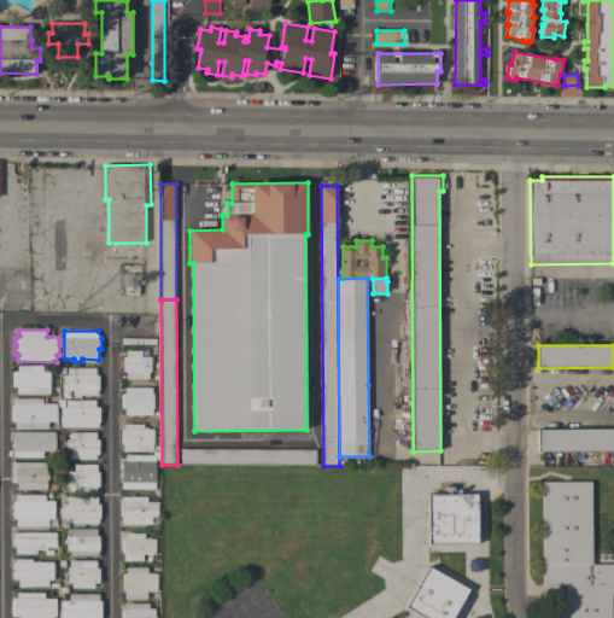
[(128,373),(124,373),(124,371),(124,359),(126,359),(126,357),(128,357),(128,351),(144,351),(144,357),(153,357),(153,360),(155,360),(155,363),(153,363),(153,373),(151,373),(151,380),(128,379),(128,373)]
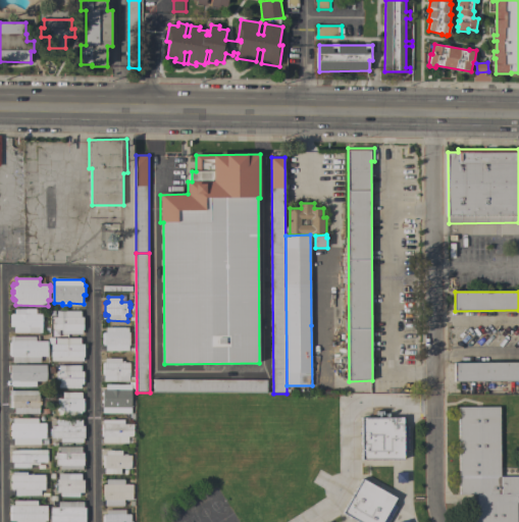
[(15,327),(12,327),(12,314),(16,314),(16,309),(38,309),(38,314),(44,314),(44,333),(15,333),(15,327)]
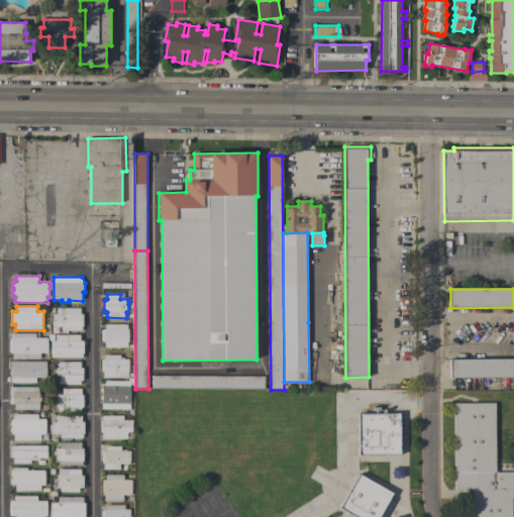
[(82,308),(82,314),(84,314),(84,327),(83,327),(83,331),(63,331),(63,327),(55,327),(55,325),(54,325),(54,322),(55,322),(55,314),(58,314),(58,308),(82,308)]
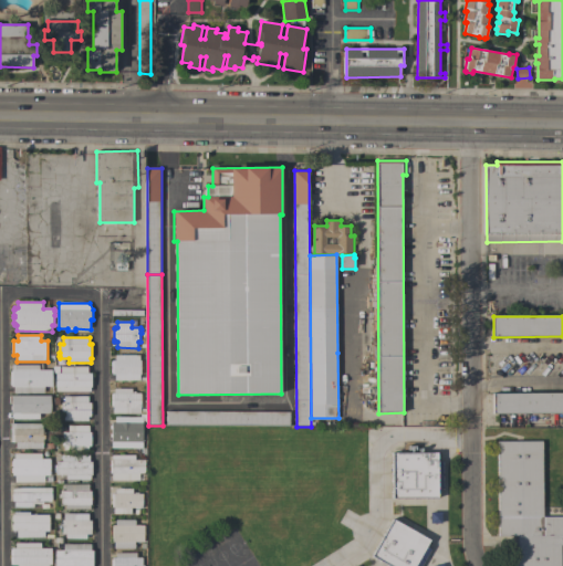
[(116,375),(114,375),(114,374),(113,374),(113,362),(114,362),(117,362),(117,356),(141,355),(141,360),(143,360),(143,375),(142,375),(142,381),(116,381),(116,375)]
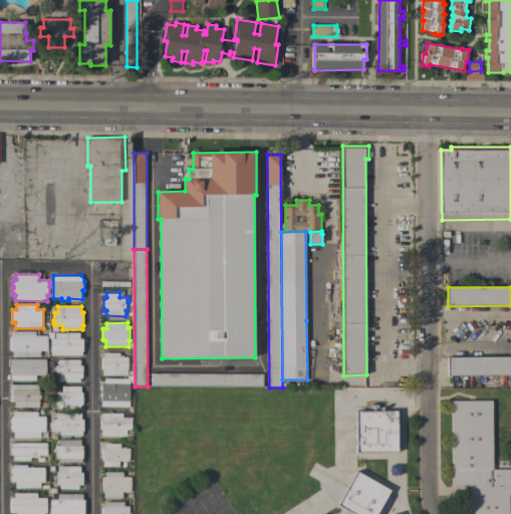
[(14,357),(14,351),(12,351),(12,349),(11,349),(11,337),(12,337),(12,331),(37,331),(37,336),(48,336),(48,337),(49,337),(49,341),(48,341),(48,347),(49,347),(49,350),(48,350),(48,351),(41,351),(41,357),(14,357)]
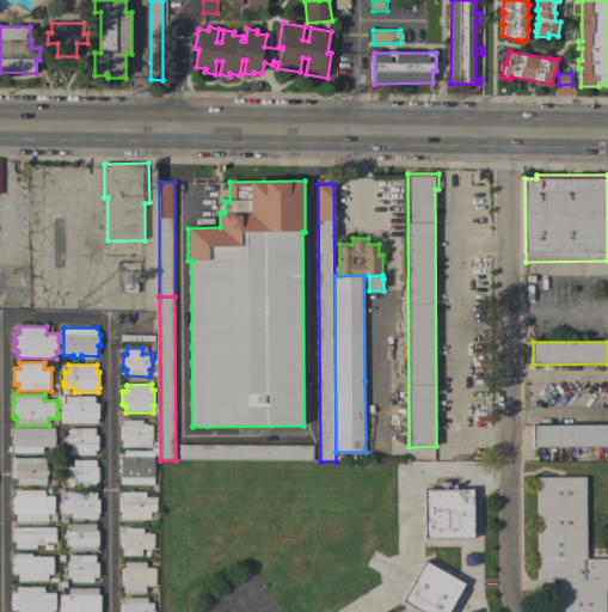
[(97,397),(97,404),(100,404),(100,418),(99,418),(99,423),(62,423),(62,404),(67,404),(67,397),(97,397)]
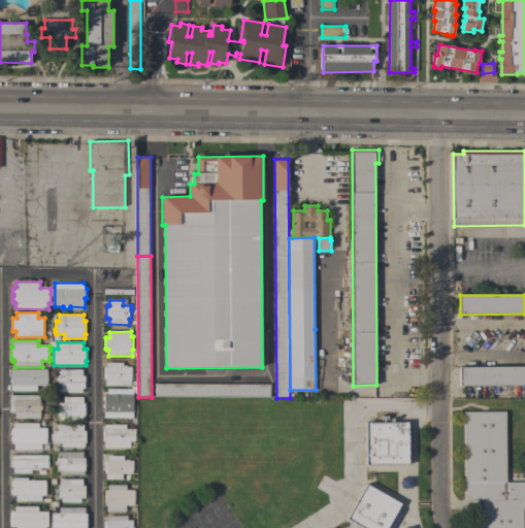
[(107,380),(106,380),(106,378),(105,378),(105,367),(108,367),(108,363),(124,363),(124,366),(128,366),(128,367),(133,367),(132,386),(107,386),(107,380)]
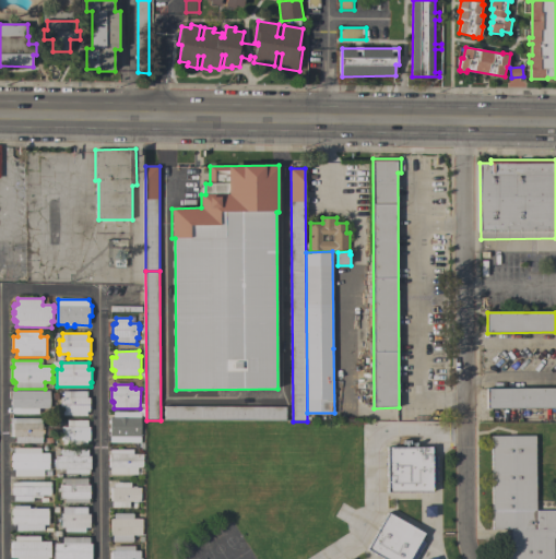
[(555,408),(487,408),(487,389),(555,388),(555,408)]
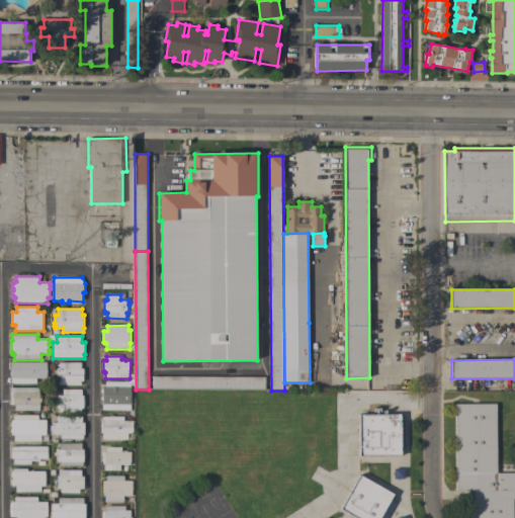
[(48,361),(48,377),(36,377),(36,382),(12,382),(12,377),(11,377),(11,362),(48,361)]
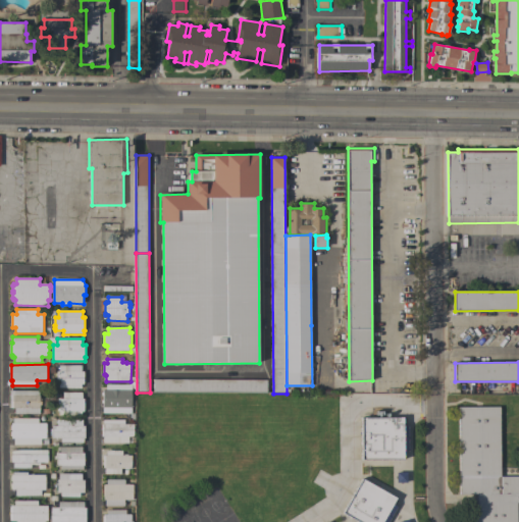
[(83,366),(83,372),(85,372),(85,373),(86,373),(86,383),(85,383),(85,384),(83,384),(83,388),(60,388),(60,384),(59,384),(59,382),(58,382),(58,378),(59,378),(59,372),(60,372),(60,365),(83,366)]
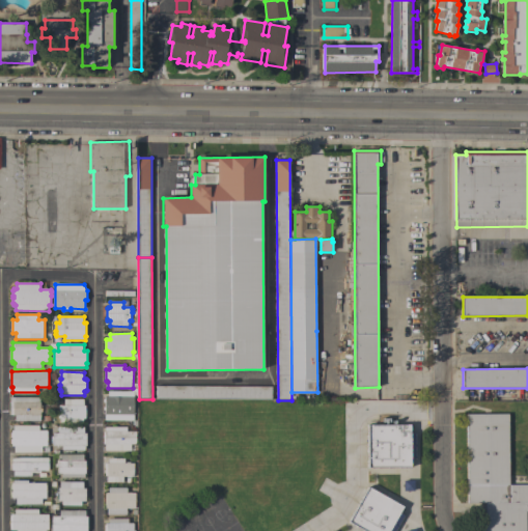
[(273,387),(273,400),(158,399),(158,386),(273,387)]
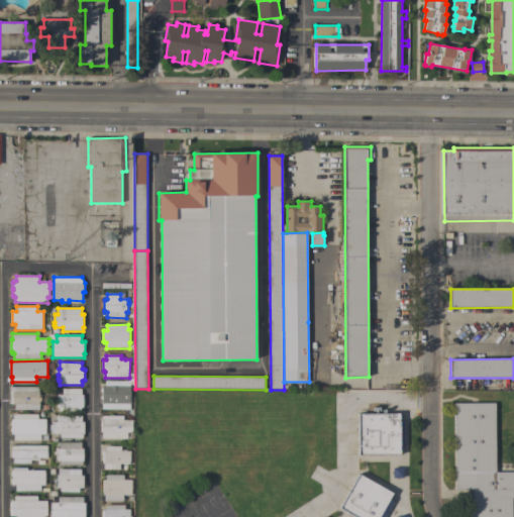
[(130,381),(130,379),(134,379),(134,385),(131,385),(131,409),(103,409),(103,399),(102,399),(102,397),(103,397),(103,392),(102,392),(102,389),(103,389),(103,386),(106,386),(106,381),(130,381)]
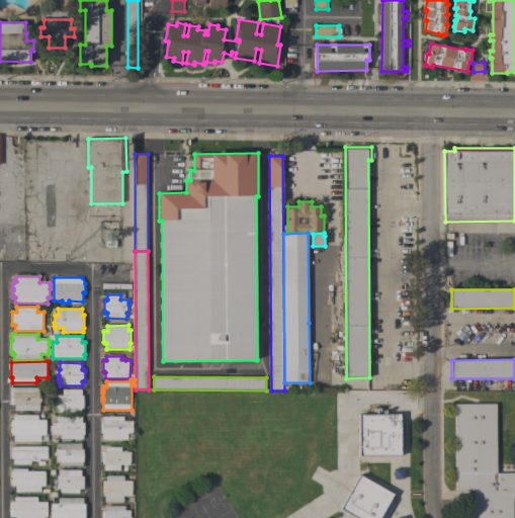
[(39,387),(39,393),(40,393),(40,398),(43,398),(43,402),(40,402),(40,411),(16,411),(16,405),(11,405),(11,387),(39,387)]
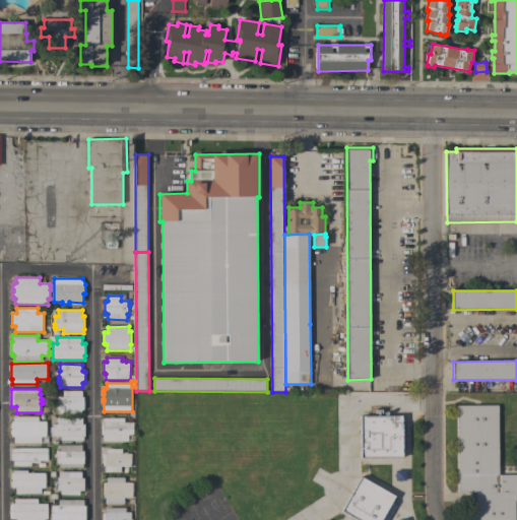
[(83,391),(83,397),(84,397),(84,398),(85,398),(85,409),(82,409),(82,413),(61,413),(61,409),(59,409),(59,407),(58,407),(58,403),(59,403),(59,397),(64,397),(64,391),(83,391)]
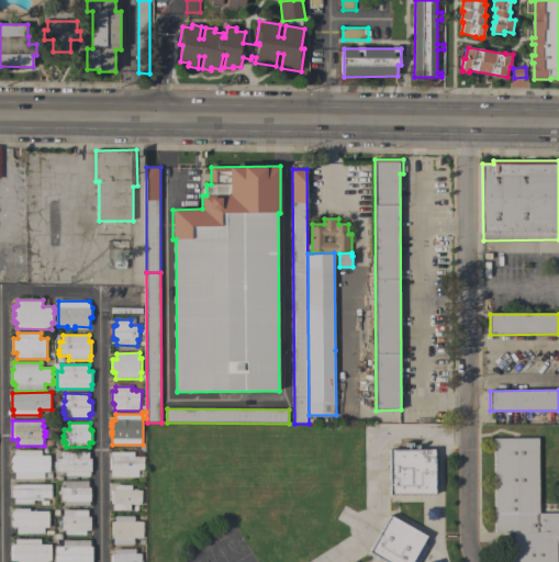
[(540,513),(558,513),(558,541),(558,561),(515,561),(515,532),(498,532),(496,438),(539,438),(540,513)]
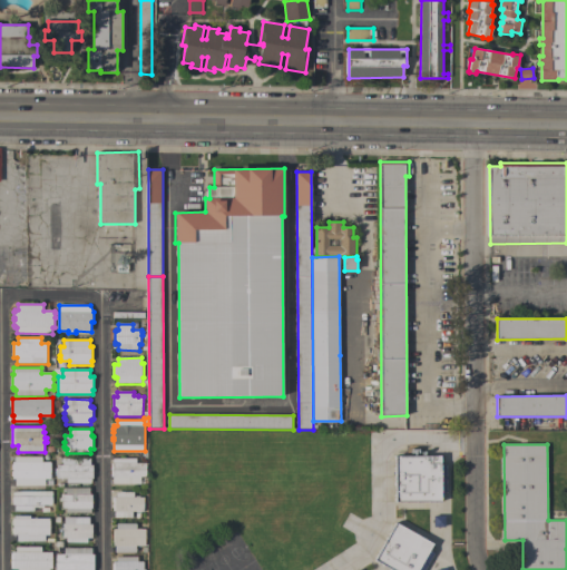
[(44,457),(44,462),(51,462),(52,479),(46,479),(46,485),(17,485),(17,479),(15,479),(15,477),(13,477),(13,471),(15,471),(15,470),(13,470),(13,464),(13,462),(16,462),(16,457),(44,457)]
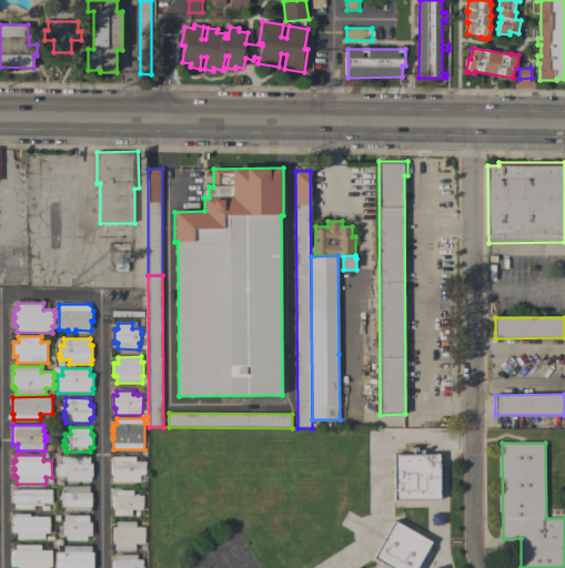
[(394,500),(393,456),(439,455),(440,499),(394,500)]
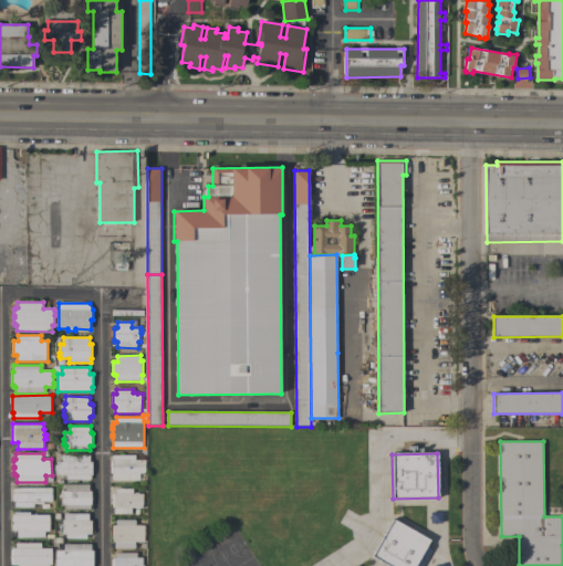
[(91,456),(91,461),(93,461),(93,475),(92,475),(92,480),(68,480),(68,475),(59,475),(59,469),(56,469),(56,465),(59,465),(59,462),(63,462),(63,456),(91,456)]
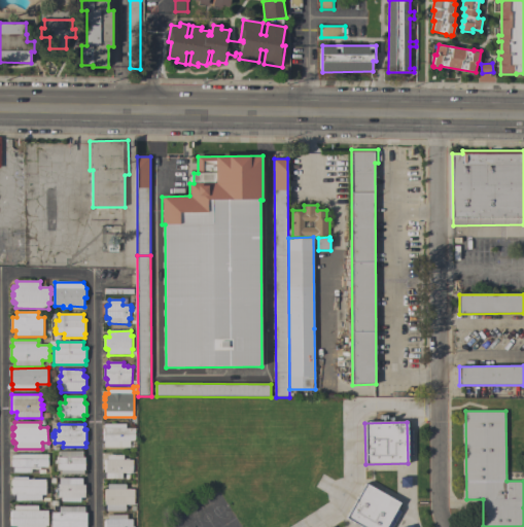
[(127,424),(127,428),(136,428),(136,441),(131,441),(131,447),(105,447),(105,441),(104,441),(104,428),(105,428),(105,424),(127,424)]
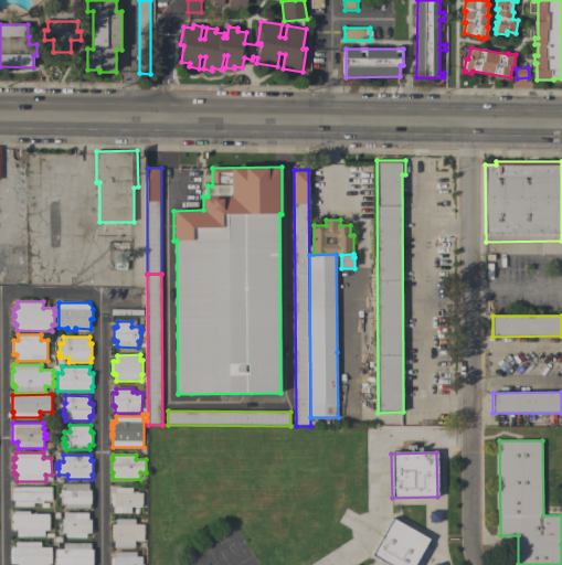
[(67,504),(63,504),(63,497),(61,497),(61,493),(62,493),(62,490),(66,490),(66,488),(64,488),(64,483),(60,483),(60,479),(65,479),(65,483),(66,483),(89,483),(91,490),(93,490),(93,491),(94,491),(94,503),(92,503),(92,508),(67,509),(67,504)]
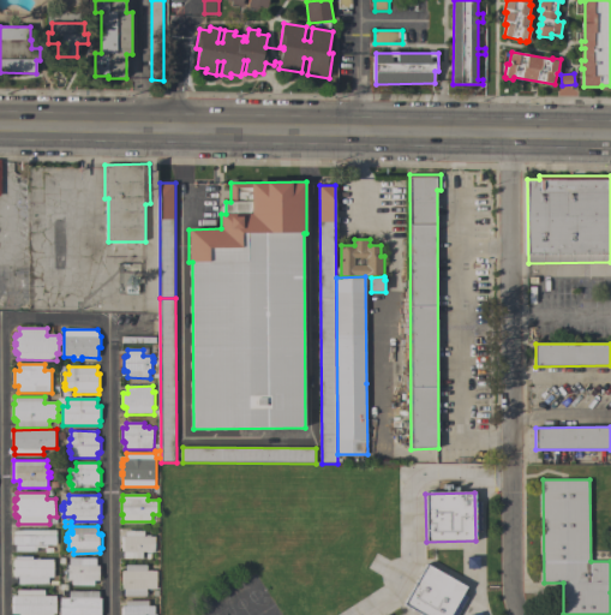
[(58,530),(58,541),(59,541),(59,543),(58,543),(58,544),(49,544),(49,548),(39,548),(39,551),(17,551),(17,544),(16,544),(16,530),(58,530)]
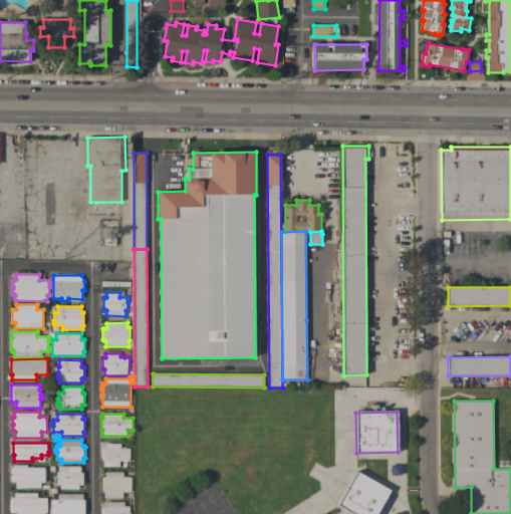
[(121,444),(121,448),(123,448),(128,448),(128,449),(131,449),(131,461),(129,461),(129,462),(123,462),(123,461),(120,461),(120,467),(104,467),(104,461),(103,461),(103,448),(105,448),(105,444),(121,444)]
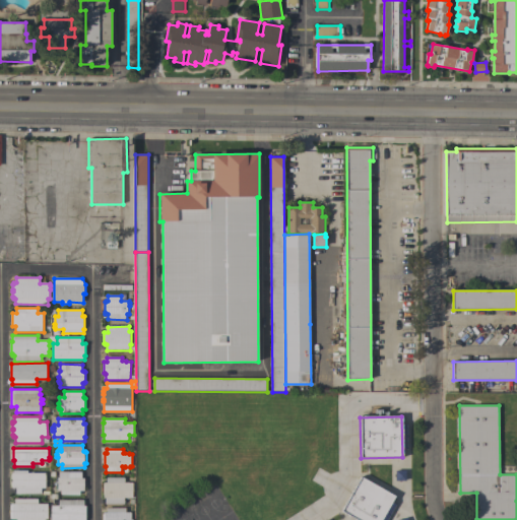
[(17,488),(13,488),(13,486),(12,486),(12,481),(13,481),(13,479),(12,479),(12,474),(13,474),(13,472),(14,472),(14,470),(28,470),(28,473),(47,473),(47,488),(42,488),(42,495),(17,495),(17,488)]
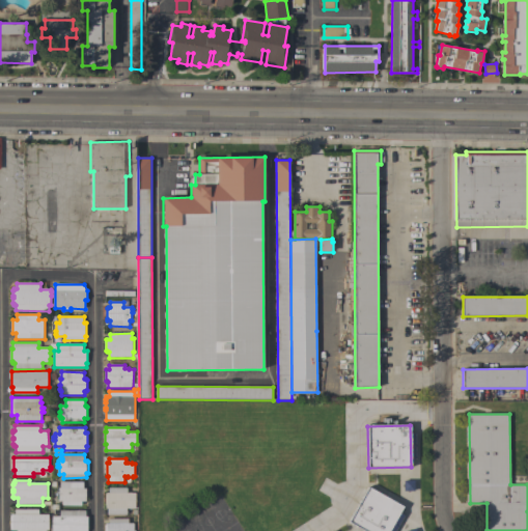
[(84,482),(84,488),(87,488),(87,501),(82,501),(82,505),(63,505),(63,501),(60,501),(60,487),(61,487),(61,481),(84,482)]
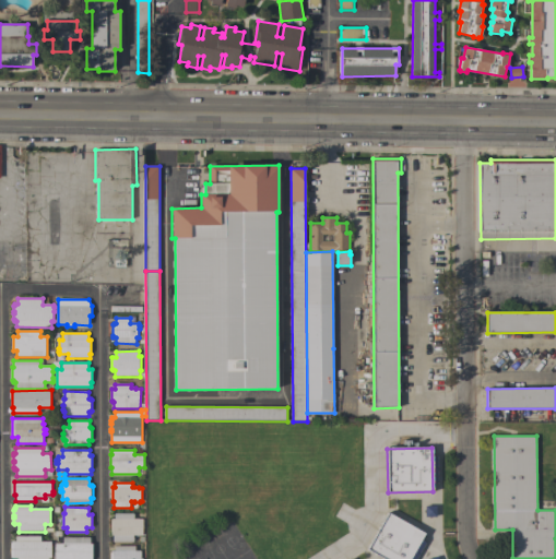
[(134,513),(134,519),(144,519),(144,535),(134,535),(134,542),(115,542),(115,535),(113,535),(113,519),(116,519),(116,513),(134,513)]
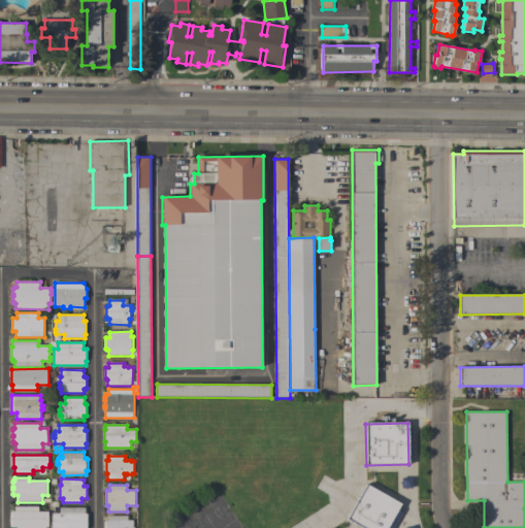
[(363,527),(348,519),(366,485),(400,503),(387,527),(363,527)]
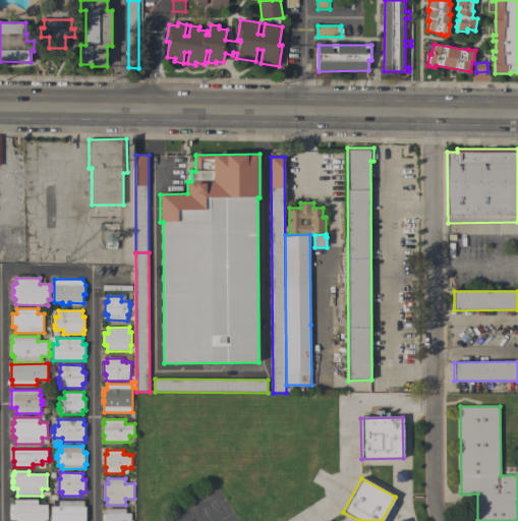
[(39,505),(49,505),(49,520),(46,520),(18,520),(12,520),(12,518),(11,518),(11,513),(12,513),(12,512),(11,512),(11,506),(12,506),(12,505),(15,505),(15,500),(39,500),(39,505)]
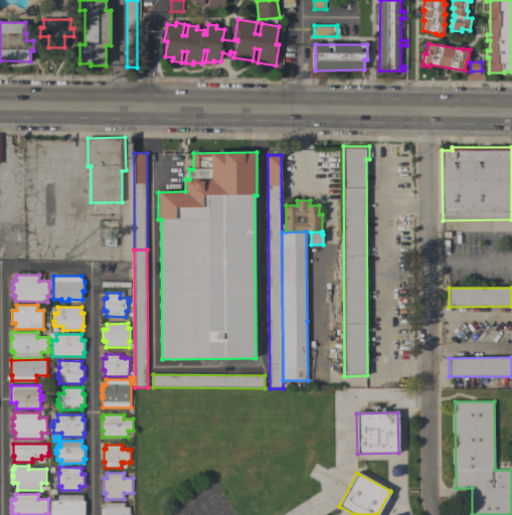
[(52,514),(52,513),(51,513),(51,509),(51,501),(59,501),(59,498),(55,498),(55,495),(83,495),(83,501),(87,501),(86,514),(52,514)]
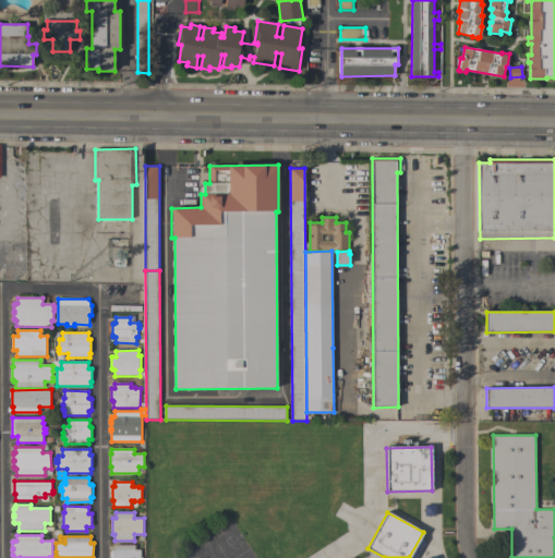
[(136,545),(136,549),(142,549),(142,557),(111,557),(111,552),(112,552),(112,549),(116,549),(116,545),(136,545)]
